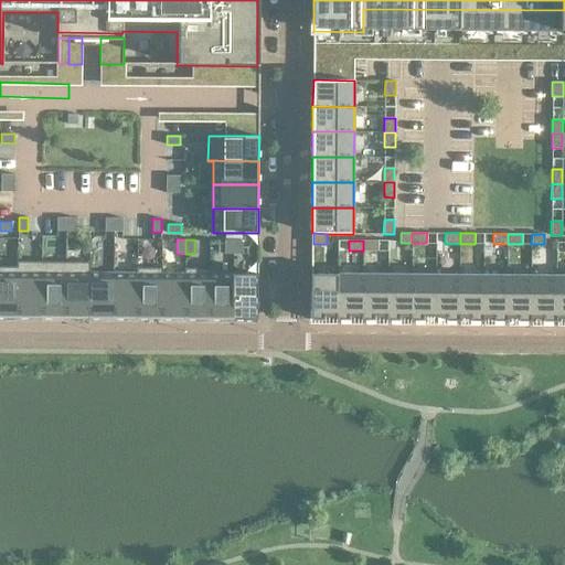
[(377,241),(363,241),(363,251),(377,251),(377,241)]
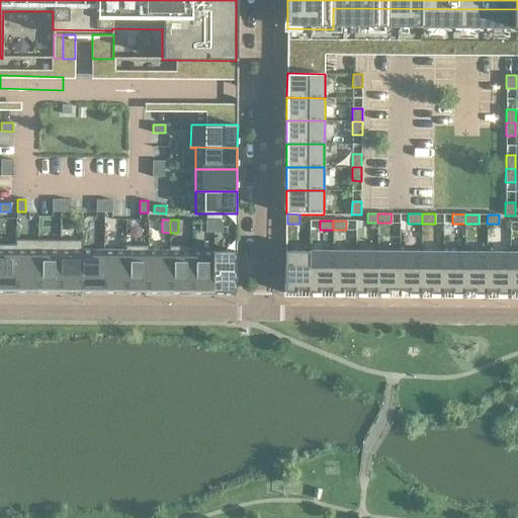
[(0,290),(15,290),(16,240),(15,240),(15,244),(0,244),(0,290)]
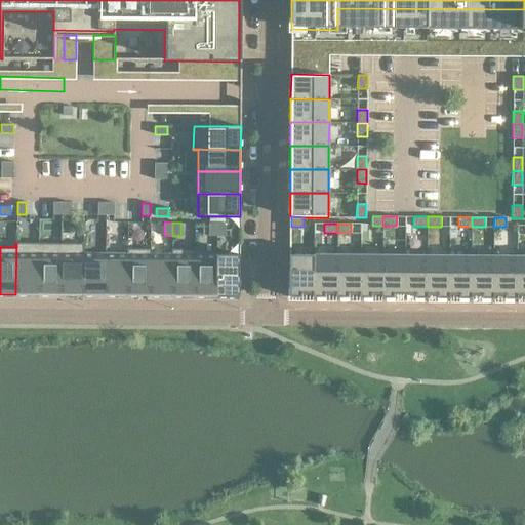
[(38,295),(38,243),(16,243),(15,294),(38,295)]
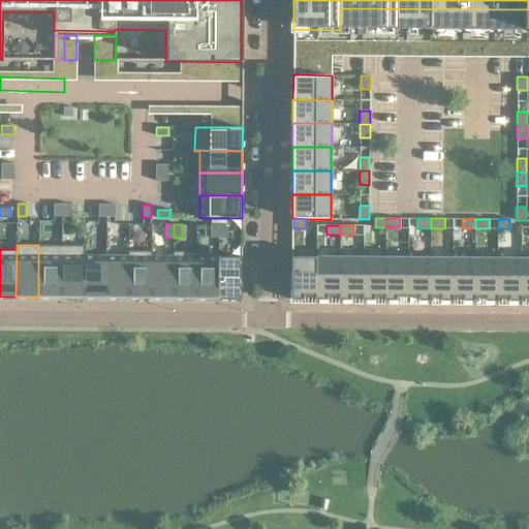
[(61,298),(61,245),(38,245),(38,298),(61,298)]
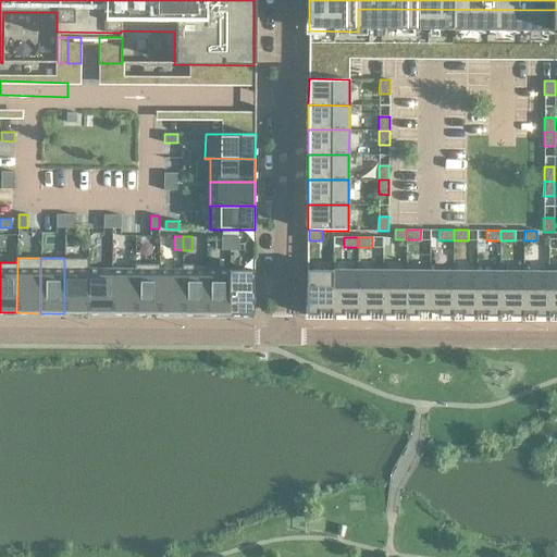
[(87,313),(88,258),(64,258),(64,313),(87,313)]
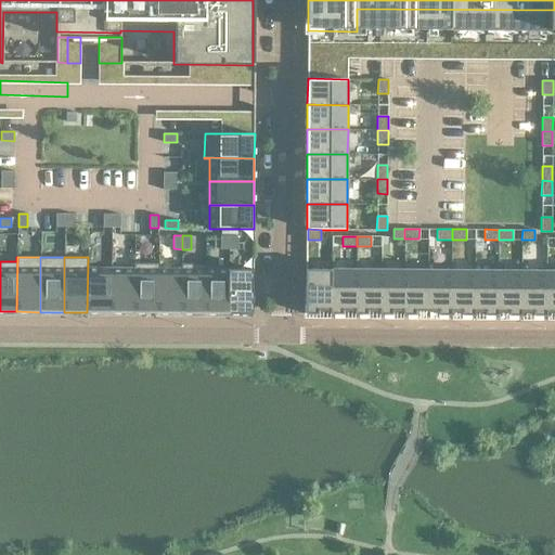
[(111,312),(111,268),(89,268),(89,257),(88,257),(87,312),(111,312)]
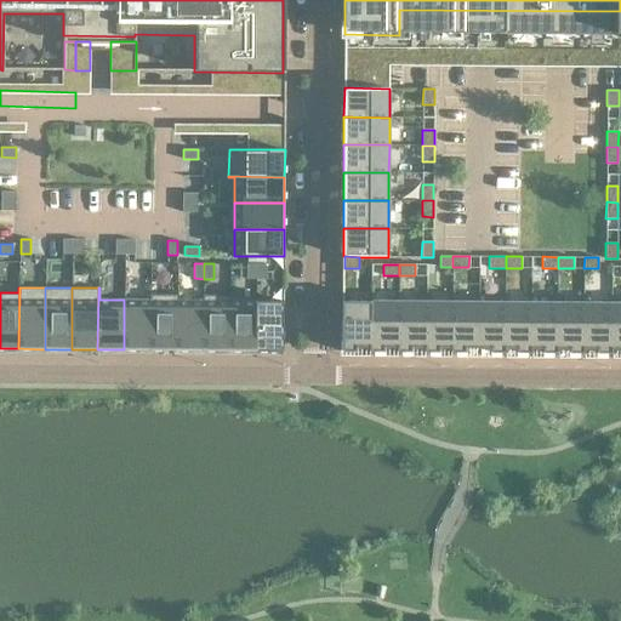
[(151,349),(151,294),(149,294),(149,300),(124,300),(124,349),(151,349)]
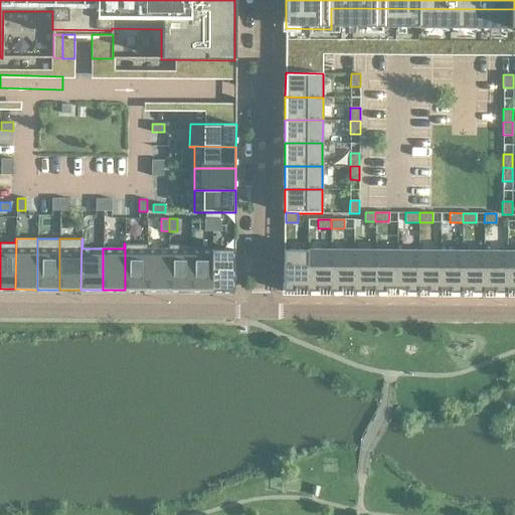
[(147,290),(147,243),(125,243),(125,290),(147,290)]
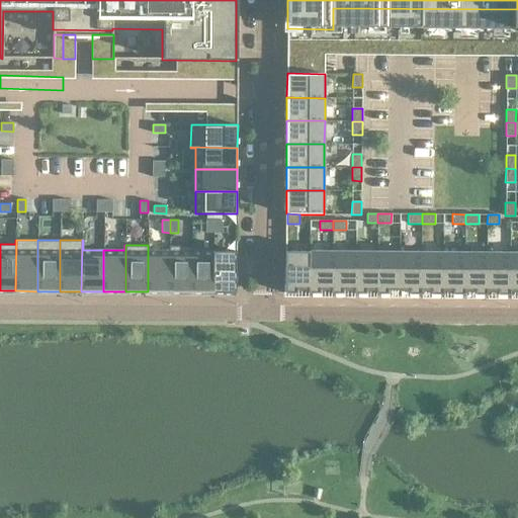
[(169,292),(170,246),(169,246),(169,250),(149,250),(149,245),(148,245),(148,291),(169,292)]
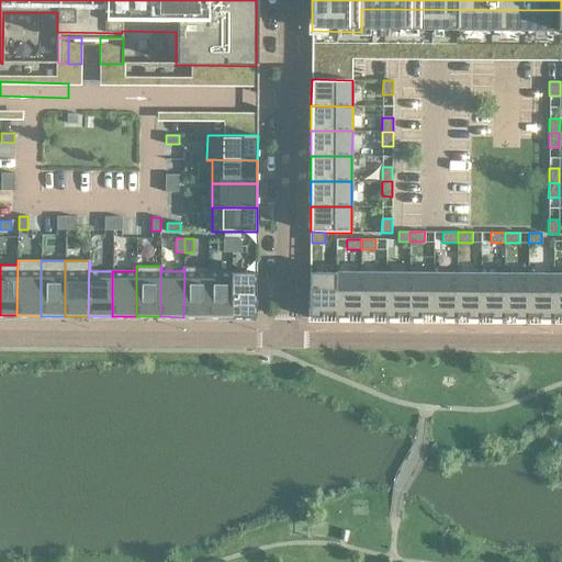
[(208,317),(208,267),(184,267),(183,317),(208,317)]
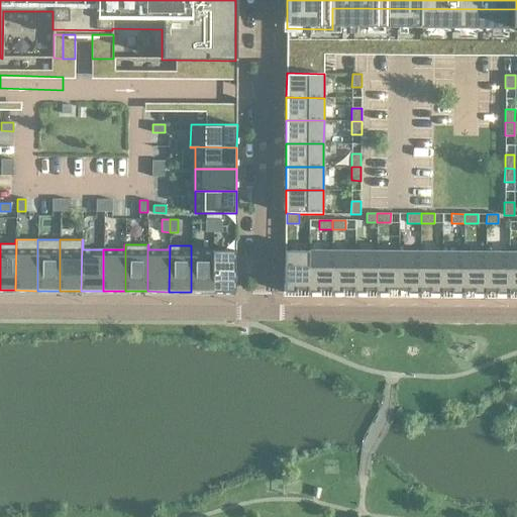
[(213,292),(213,250),(192,250),(192,245),(191,245),(191,292),(213,292)]
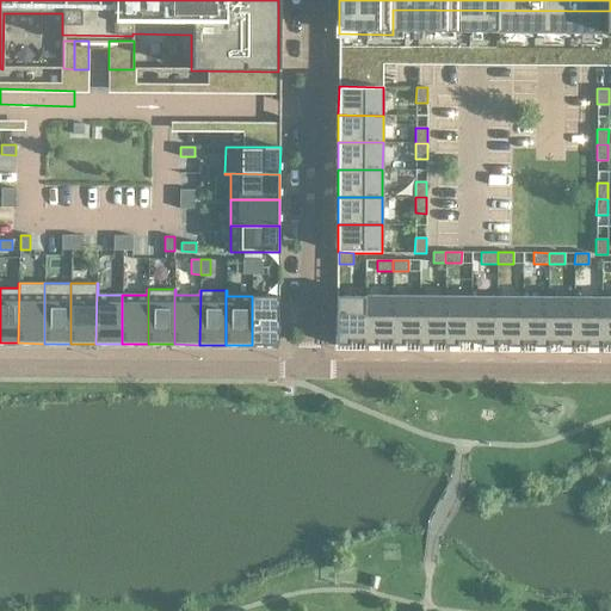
[(278,345),(279,296),(252,296),(252,345),(278,345)]
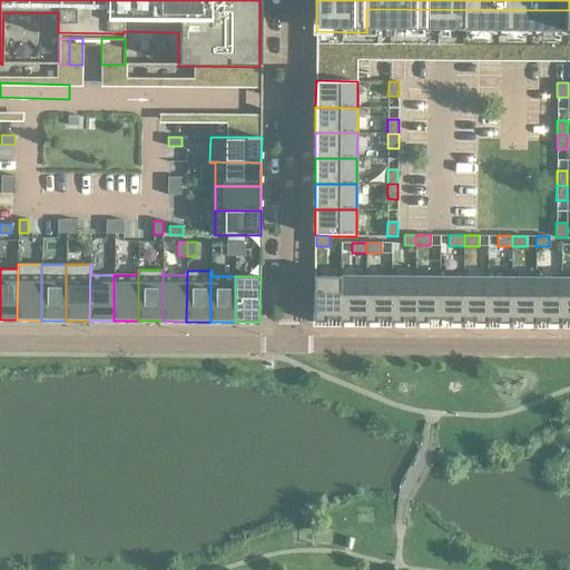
[(341,323),(341,276),(314,276),(314,322),(327,322),(327,317),(340,318),(340,323),(341,323)]
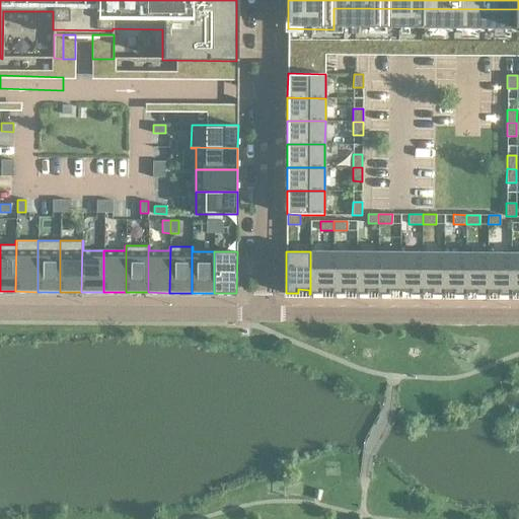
[(332,294),(334,251),(310,251),(310,294),(321,294),(321,290),(331,290),(331,294),(332,294)]
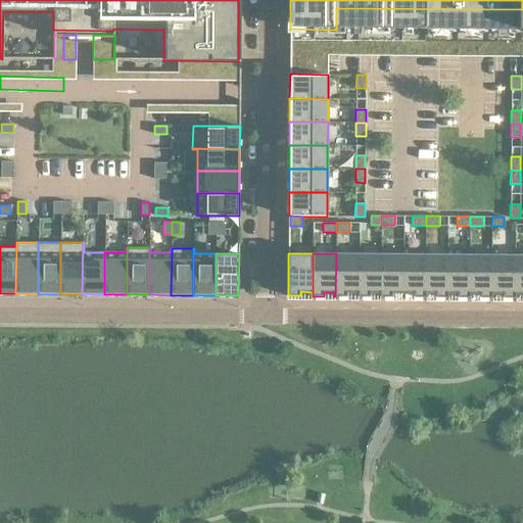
[(359,296),(360,253),(336,253),(335,296),(347,296),(347,292),(358,292),(358,296),(359,296)]
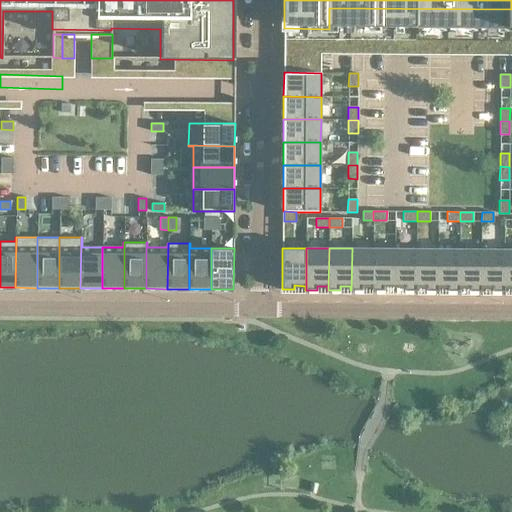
[(373,290),(373,249),(352,248),(351,290),(362,290),(363,286),(372,286),(372,290),(373,290)]
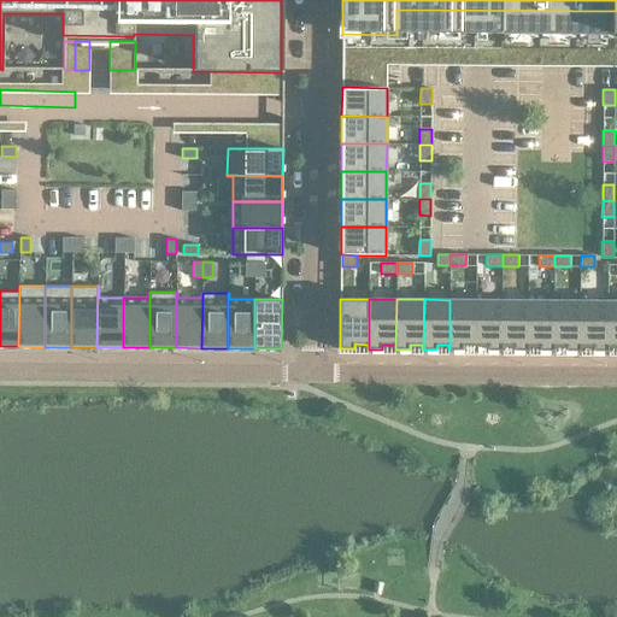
[(475,345),(476,300),(450,300),(450,350),(463,350),(463,345),(475,345)]
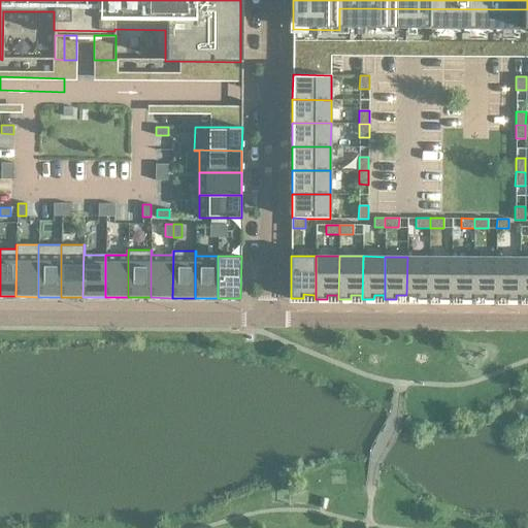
[(429,299),(429,257),(407,257),(406,295),(418,295),(418,299),(429,299)]
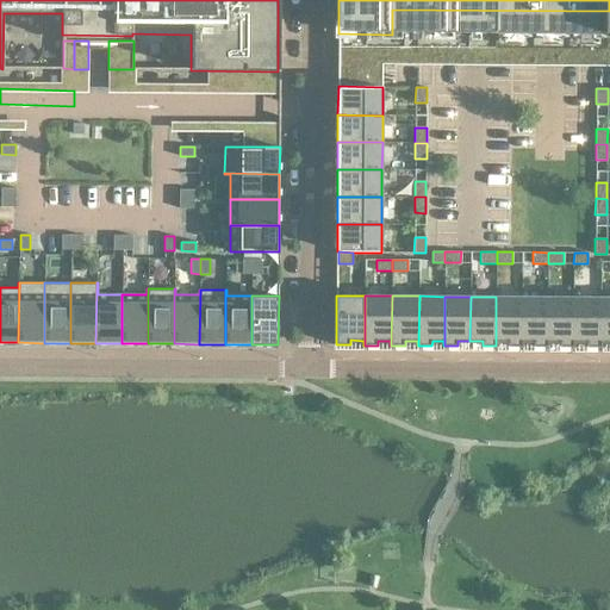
[(522,347),(522,297),(496,297),(496,346),(497,346),(497,341),(508,342),(508,346),(522,347)]
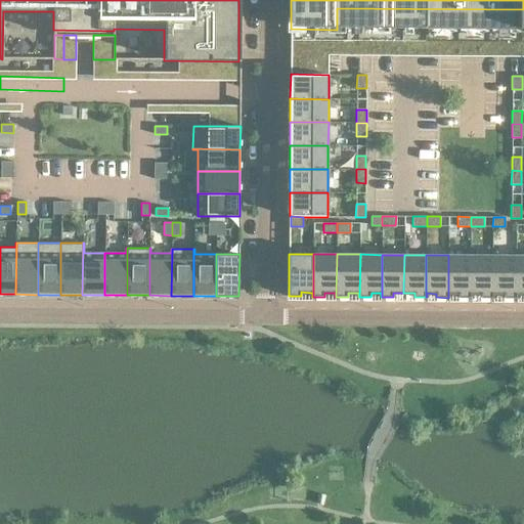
[(470,298),(471,255),(448,255),(448,298),(449,298),(449,294),(459,294),(459,298),(470,298)]
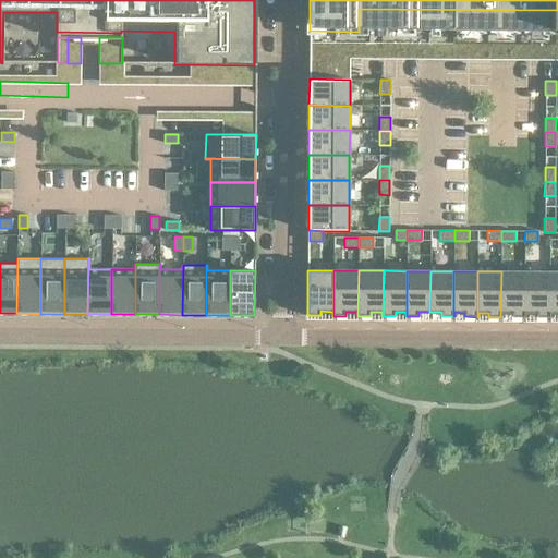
[(524,317),(524,273),(501,271),(500,317),(501,317),(501,313),(511,313),(511,317),(524,317)]
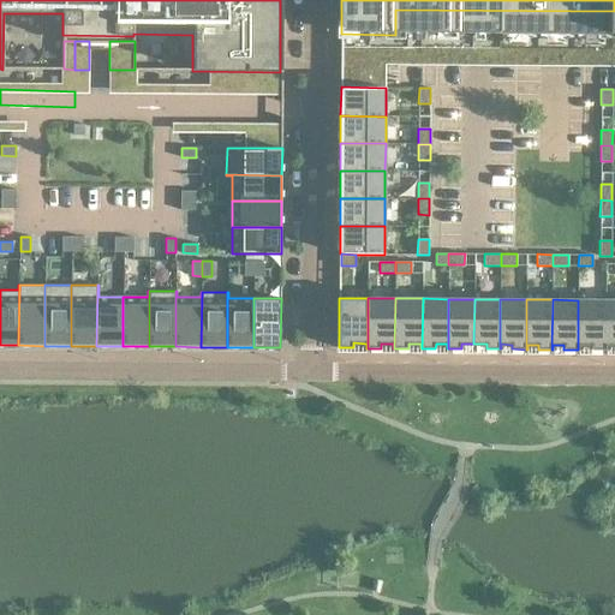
[(605,350),(605,300),(578,300),(578,350),(579,350),(579,345),(591,345),(591,350),(605,350)]
